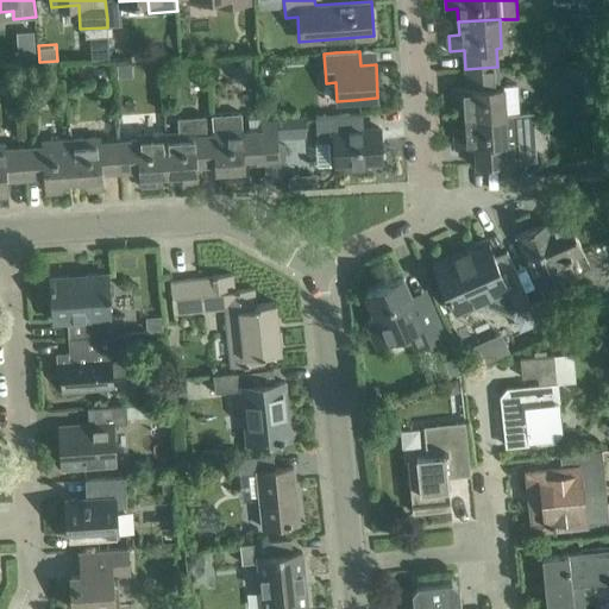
[(105,66),(92,67),(93,74),(99,80),(106,79),(105,66)]
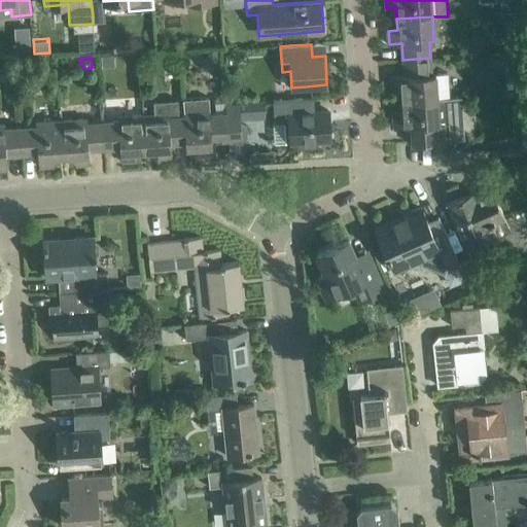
[(431,74),(430,58),(402,60),(405,75),(391,76),(392,90),(401,90),(401,101),(437,99),(449,98),(448,73),(431,74)]
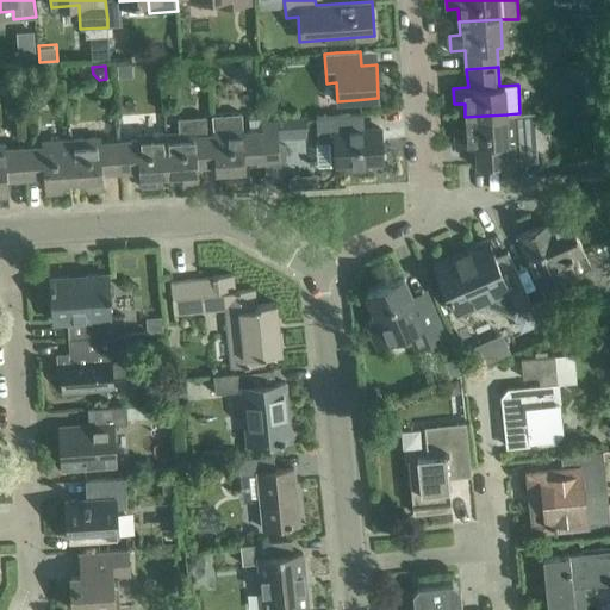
[(317,116),(318,142),(315,142),(317,166),(343,165),(344,168),(368,167),(367,162),(383,161),(380,128),(363,129),(362,112),(317,116)]
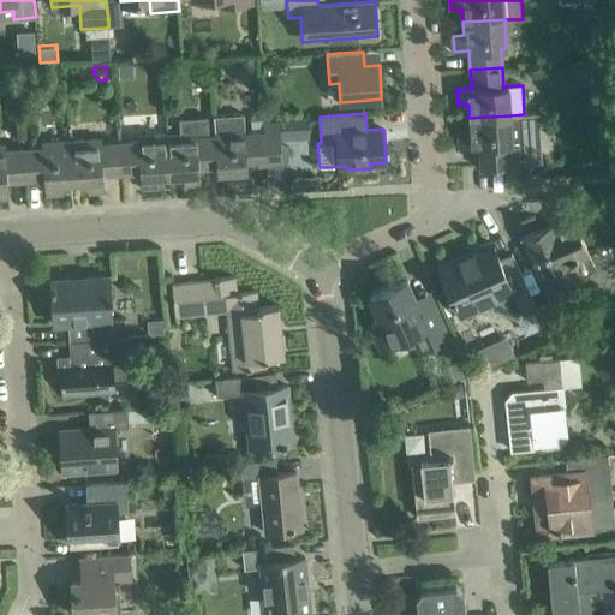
[(538,113),(524,114),(511,115),(469,118),(470,131),(459,131),(460,148),(485,145),(487,165),(542,161),(538,113)]
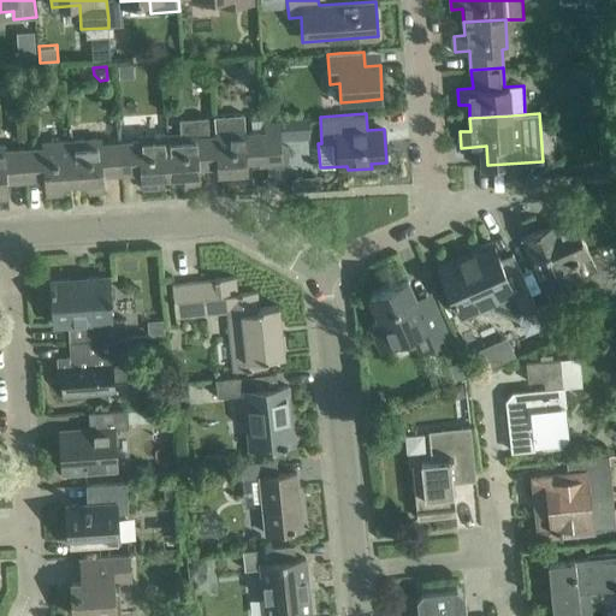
[(267,164),(264,122),(252,122),(253,132),(246,134),(244,128),(244,114),(214,117),(215,135),(218,167),(218,172),(232,171),(234,182),(249,181),(248,165),(267,164)]
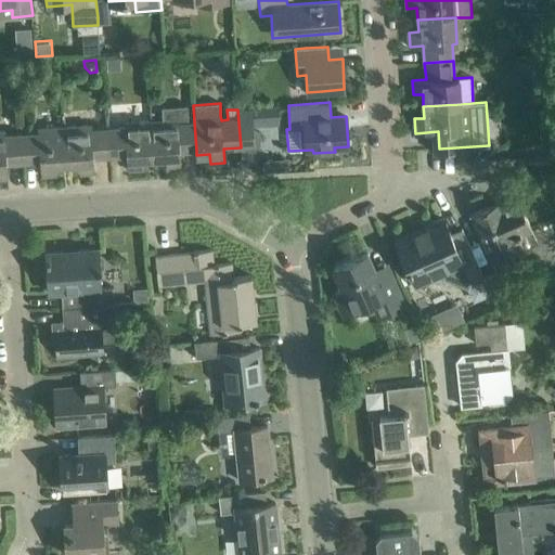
[(196,151),(194,121),(190,123),(188,105),(162,107),(163,119),(151,120),(154,158),(166,157),(167,167),(181,166),(180,152),(196,151)]
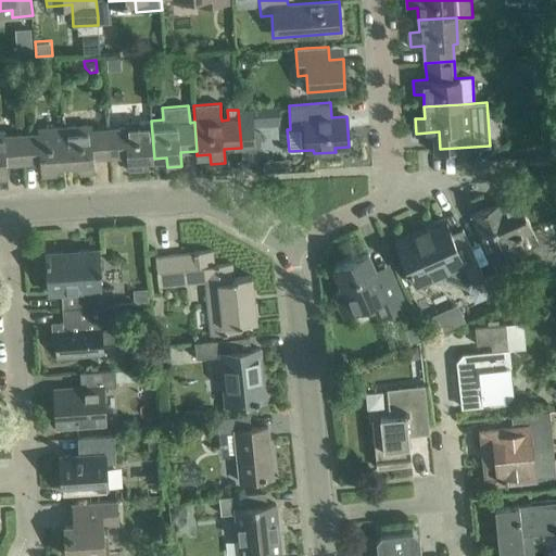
[(253,109),(238,110),(241,148),(242,162),(256,161),(255,148),(255,140),(254,130),(253,109)]
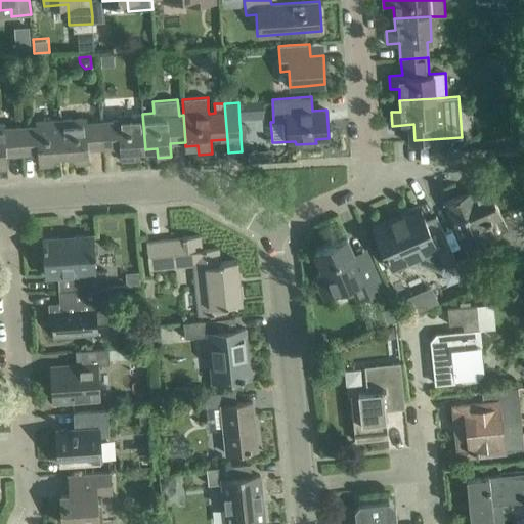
[(145,149),(142,114),(118,116),(118,120),(102,121),(104,148),(120,147),(121,160),(134,159),(134,150),(145,149)]
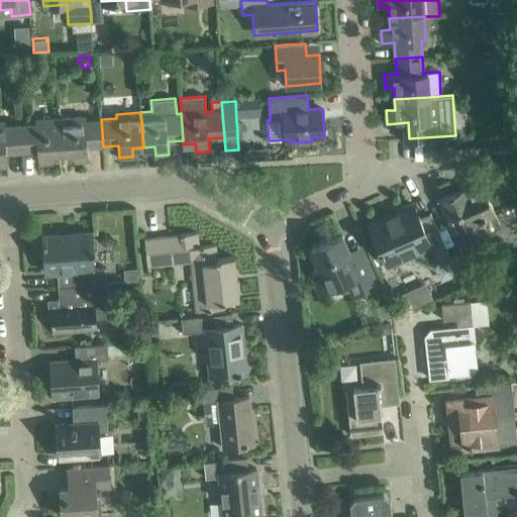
[(103,146),(101,119),(85,120),(85,116),(60,117),(63,152),(74,151),(75,161),(88,160),(88,147),(103,146)]
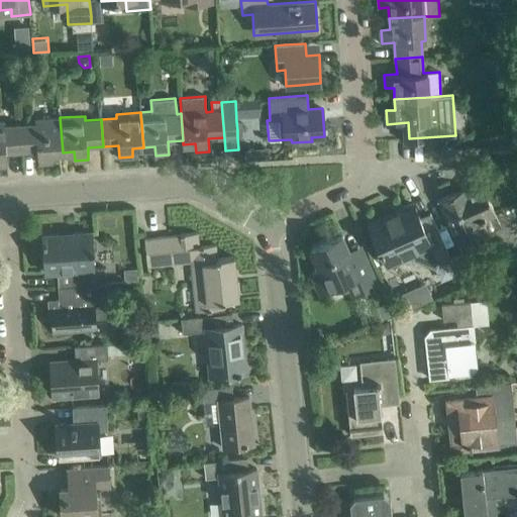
[(63,152),(60,117),(35,119),(35,123),(20,124),(22,151),(37,150),(39,164),(53,163),(52,153),(63,152)]
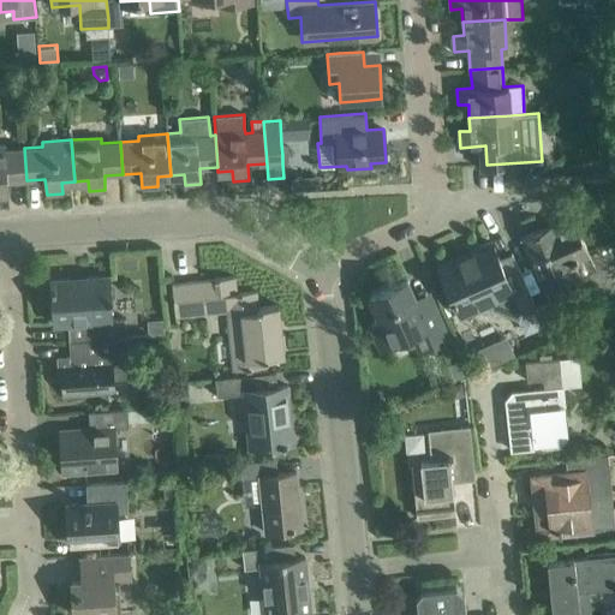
[(27,180),(24,148),(5,149),(5,144),(0,144),(0,197),(9,197),(9,181),(27,180)]
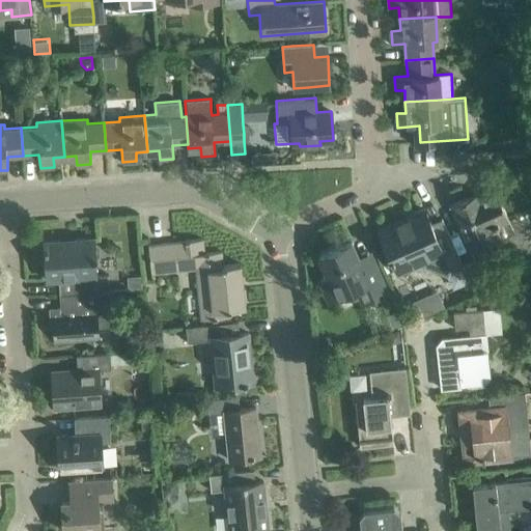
[(259,149),(252,155),(253,165),(269,164),(259,149)]
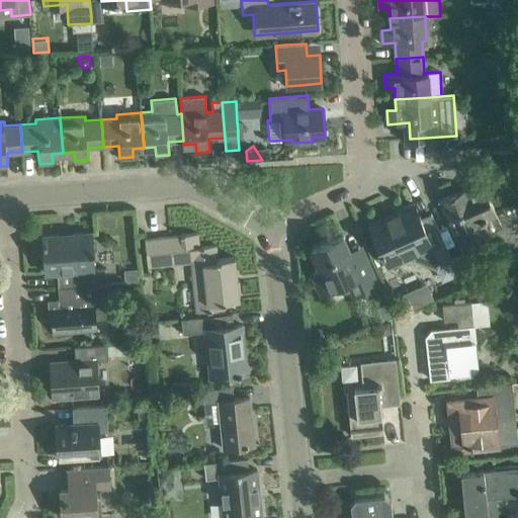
[(439,199),(447,218),(458,246),(487,234),(487,233),(502,227),(496,214),(497,214),(484,186),(469,193),(466,187),(439,199)]
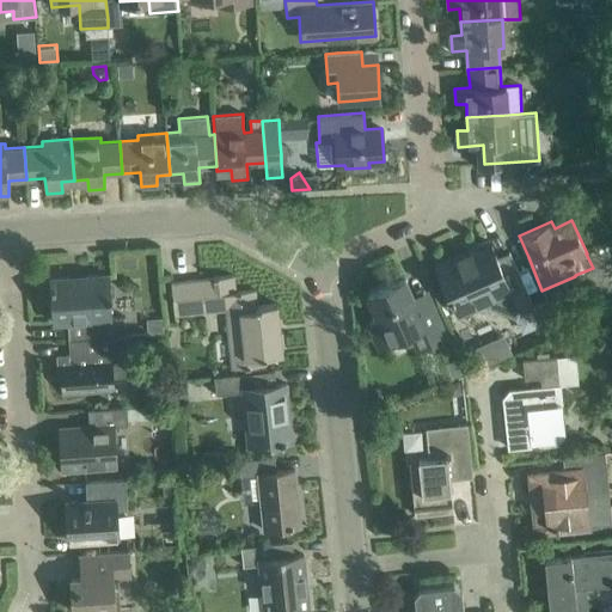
[(436,264),(446,286),(458,313),(503,293),(512,311),(532,303),(520,274),(509,252),(497,257),(489,240),(470,249),(472,256),(441,269),(439,263),(436,264)]
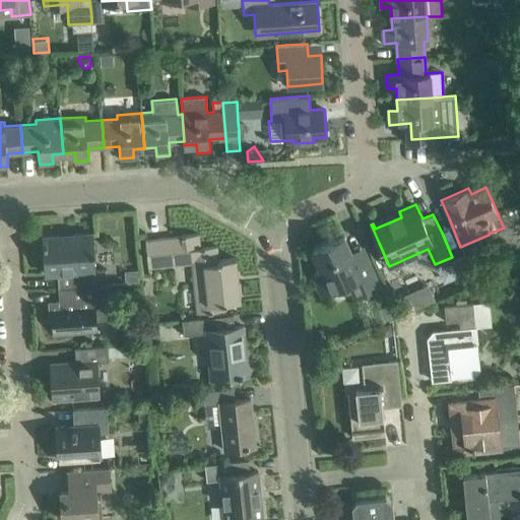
[(46,273),(58,273),(70,272),(71,285),(59,286),(59,288),(107,285),(108,284),(107,268),(94,269),(93,253),(95,253),(95,249),(93,249),(92,233),(44,236),(46,273)]
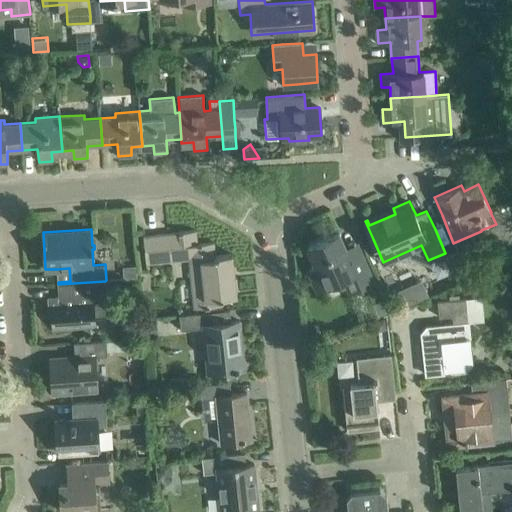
[(143,236),(145,256),(146,263),(189,258),(194,310),(221,307),(220,299),(237,297),(234,269),(232,253),(215,255),(214,242),(197,243),(196,230),(179,231),(179,232),(143,236)]
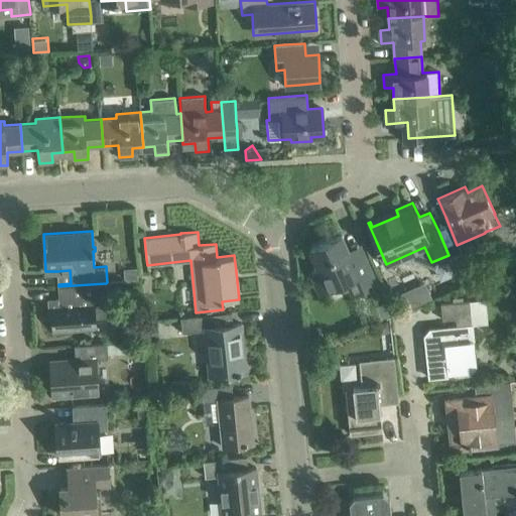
[(319,290),(338,282),(346,279),(352,293),(376,282),(373,275),(365,257),(354,262),(342,234),(309,248),(318,268),(311,271),(319,290)]
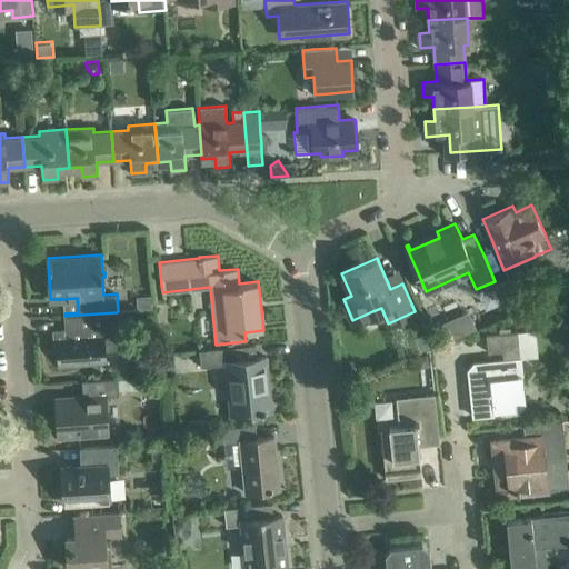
[(509,313),(523,308),(510,277),(496,283),(509,313)]
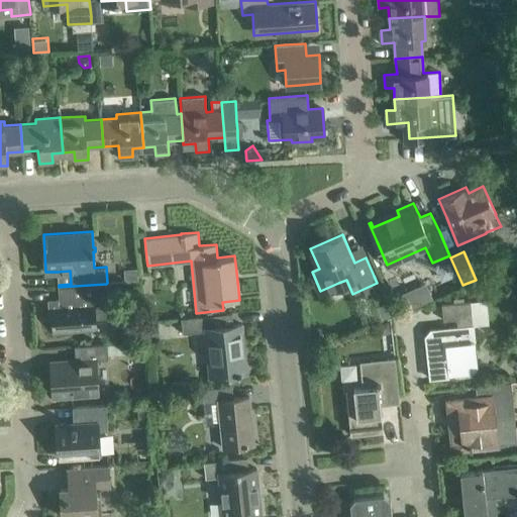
[(108,317),(106,284),(59,287),(60,300),(50,301),(54,332),(74,331),(96,330),(95,318),(108,317)]
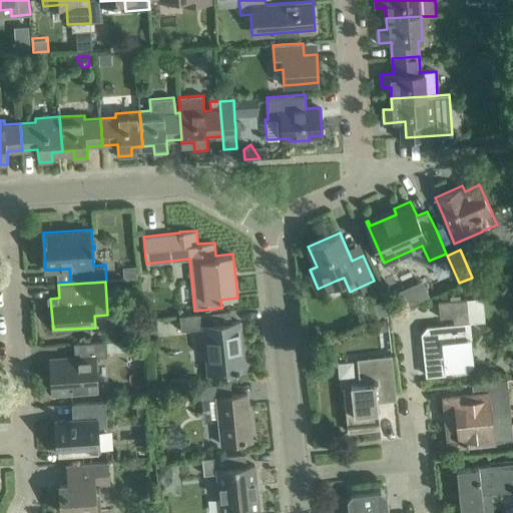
[(454,324),(447,325),(427,327),(425,330),(429,333),(430,342),(423,342),(427,375),(469,371),(474,364),(467,299),(438,301),(440,317),(453,316),(454,324)]
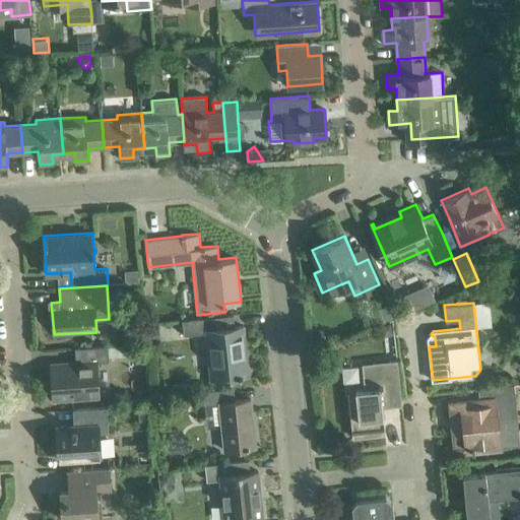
[(212,317),(192,319),(182,320),(183,335),(206,332),(211,378),(248,374),(243,325),(213,329),(212,317)]
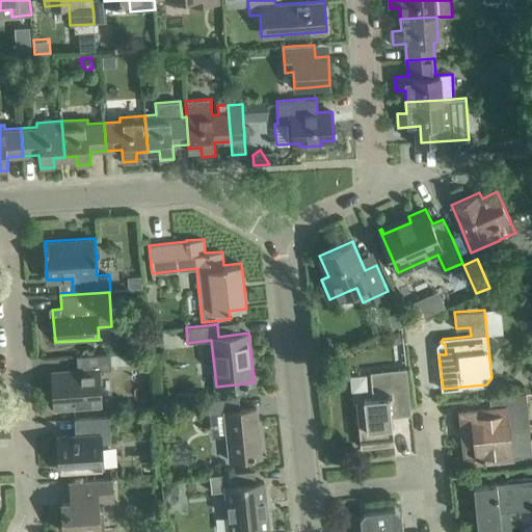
[(111,370),(110,366),(150,364),(150,352),(98,354),(77,355),(78,371),(53,373),(56,407),(76,406),(100,404),(98,371),(111,370)]
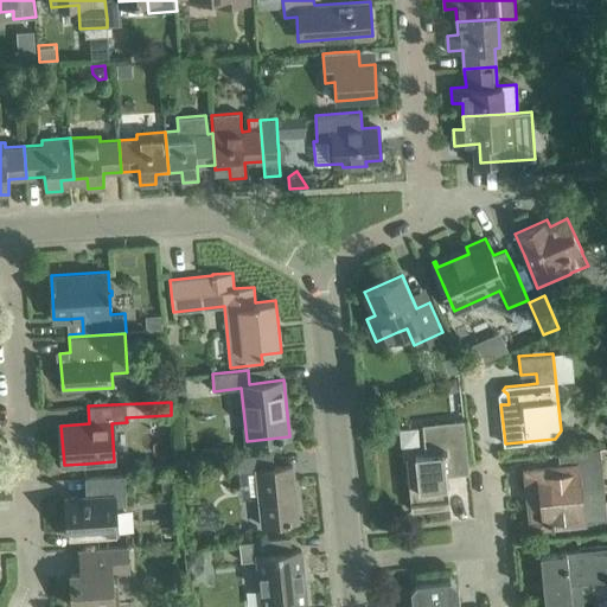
[(446,475),(470,472),(464,420),(441,422),(422,425),(426,454),(406,457),(413,511),(449,506),(446,475)]
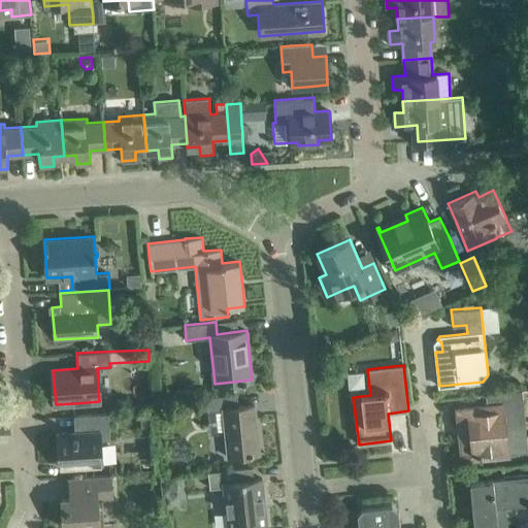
[(522,390),(518,390),(497,393),(499,404),(463,408),(467,441),(471,441),(473,457),(493,455),(508,454),(508,453),(527,452),(525,425),(522,390)]
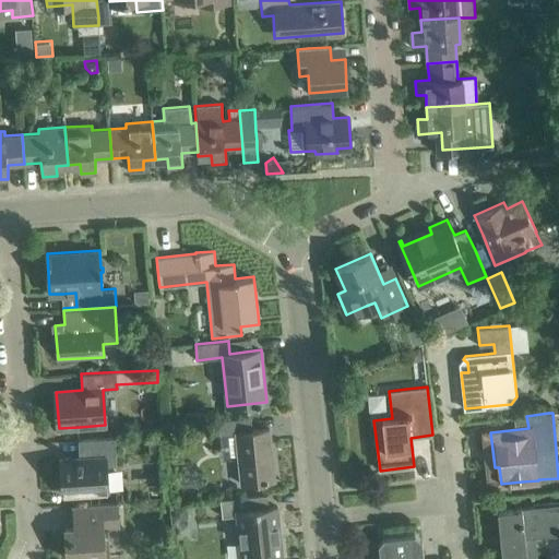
[(251,417),(229,419),(218,420),(218,421),(210,421),(211,436),(219,435),(236,433),(241,484),(253,483),(275,480),(270,428),(252,430),(251,417)]
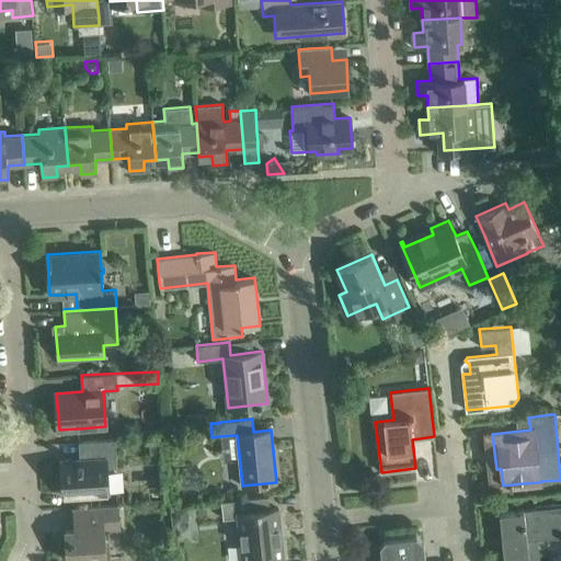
[(115,439),(101,439),(79,442),(79,443),(88,442),(89,458),(60,460),(64,495),(109,492),(106,468),(117,467),(115,439)]
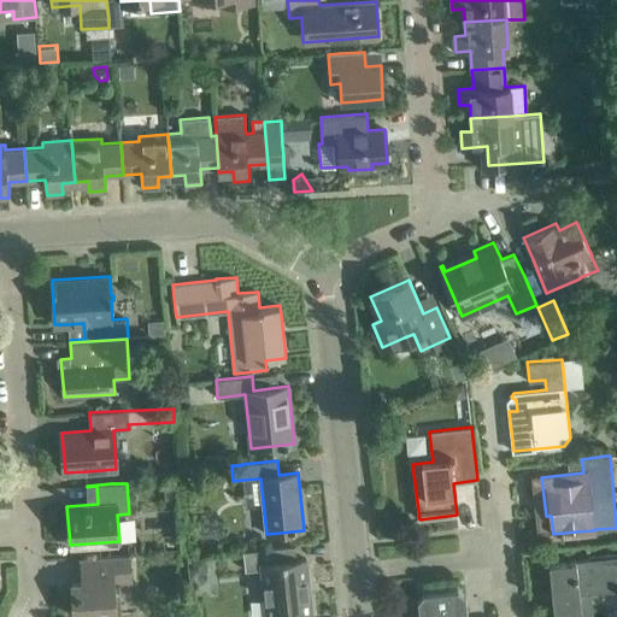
[(180,485),(165,485),(165,499),(180,498),(180,485)]
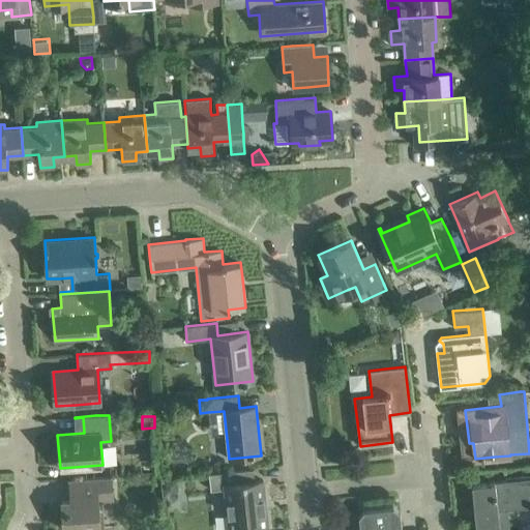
[(254,468),(233,470),(209,473),(210,490),(224,489),(228,529),(259,529),(268,529),(263,479),(255,480),(254,468)]
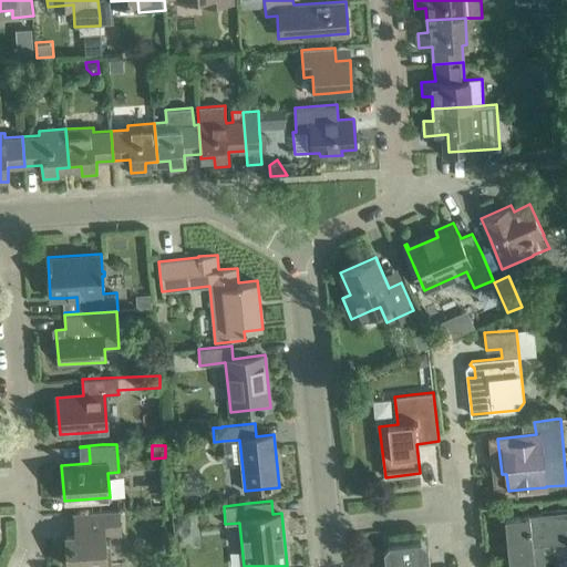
[(120,511),(95,512),(73,513),(74,535),(66,536),(68,566),(90,565),(106,565),(104,535),(121,534),(120,511)]
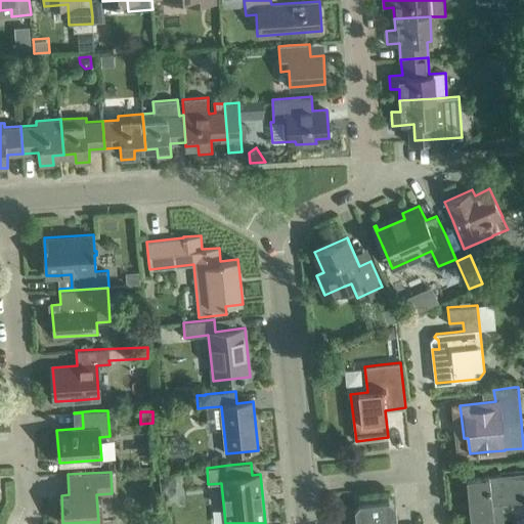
[(523,472),(487,476),(467,478),(469,501),(465,501),(465,503),(473,503),(474,511),(470,511),(471,523),(504,523),(503,504),(523,500),(523,472)]
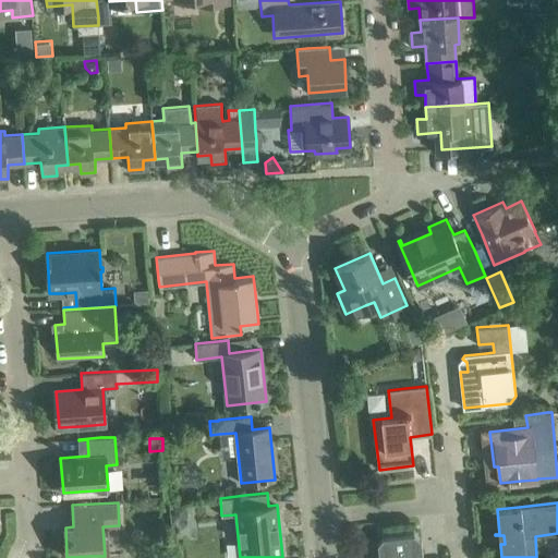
[(185,505),(174,506),(176,517),(186,516),(185,505)]
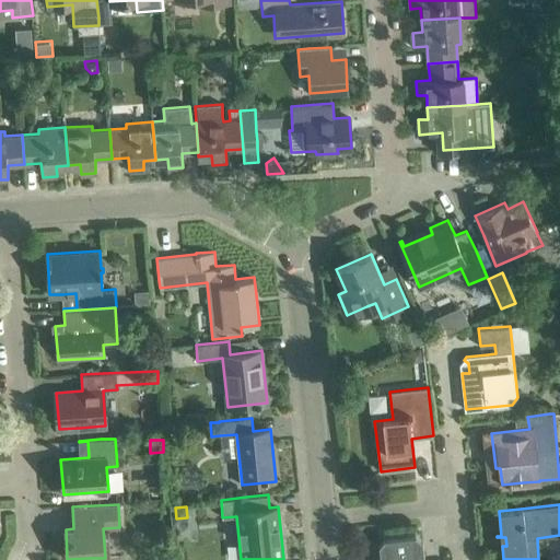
[(424,559),(422,539),(416,534),(385,537),(380,544),(381,559),(424,559)]
